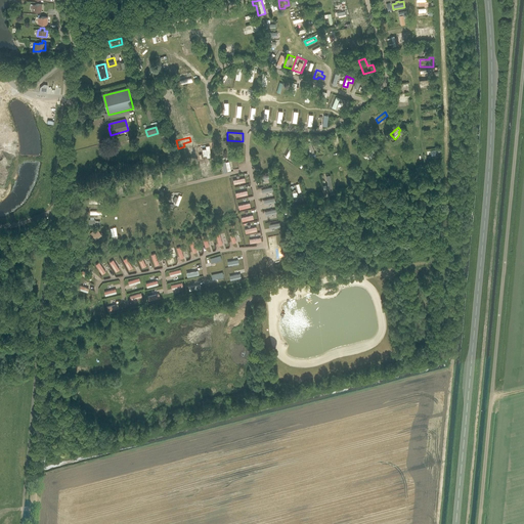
[(271,148),(272,144),(276,145),(277,142),(274,142),(274,138),(269,137),(267,148),(271,148)]
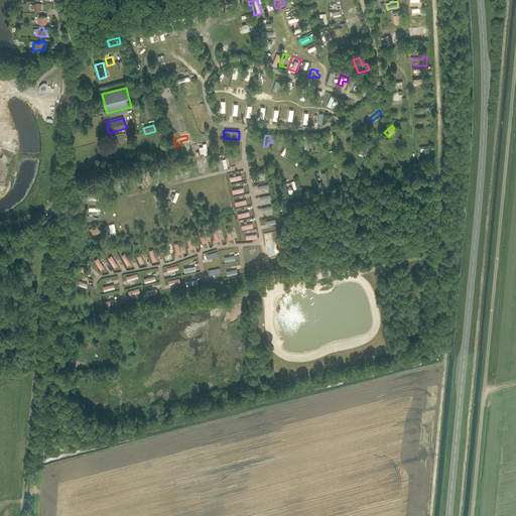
[(328,149),(336,146),(332,135),(324,138),(328,149)]
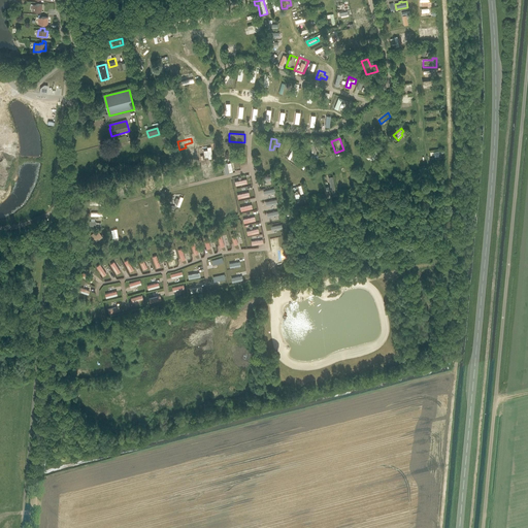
[(310,155),(317,152),(312,142),(306,145),(310,155)]
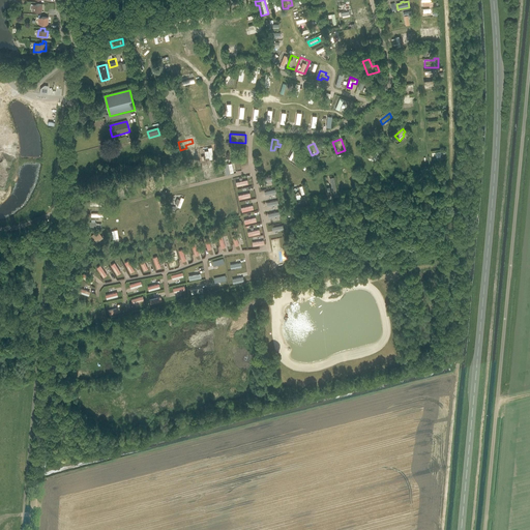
[(395,160),(401,158),(398,152),(395,153),(392,146),(386,149),(391,160),(394,158),(395,160)]
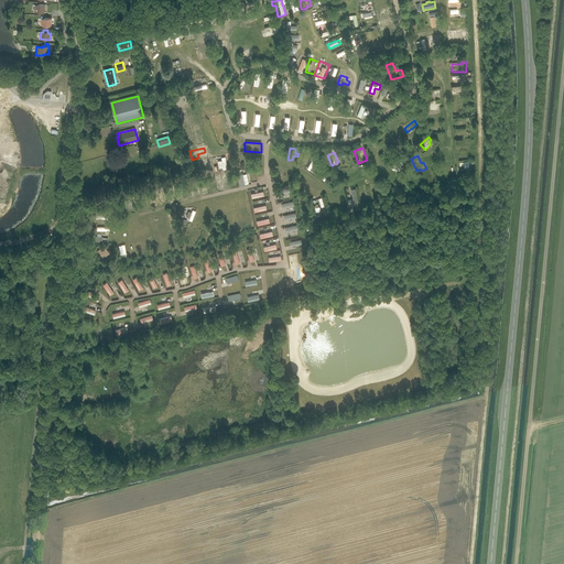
[(225,156),(220,158),(221,160),(217,161),(218,169),(226,167),(225,156)]
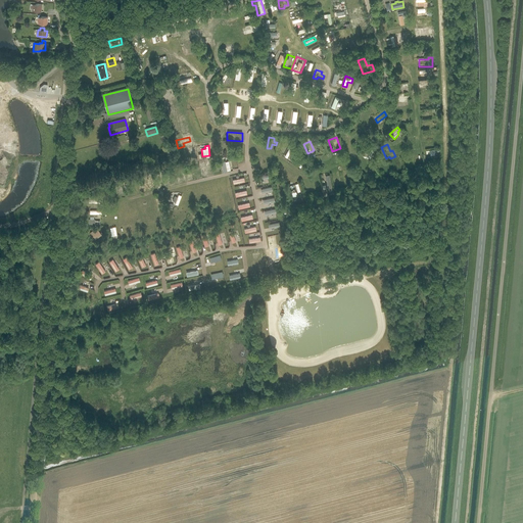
[(370,149),(363,154),(366,158),(373,153),(370,149)]
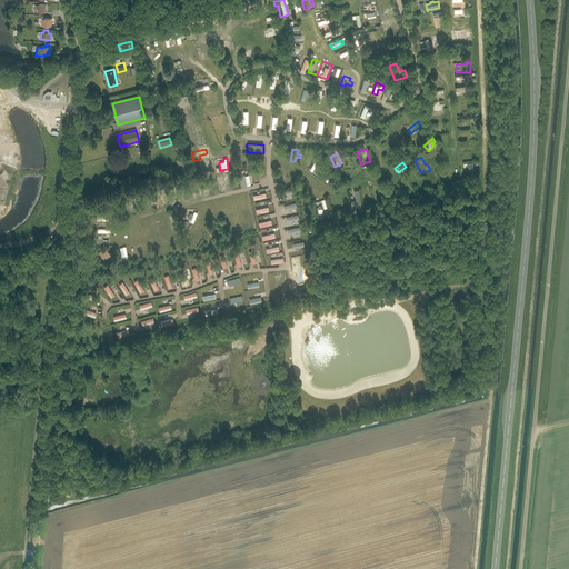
[(429,175),(432,187),(440,183),(437,172),(429,175)]
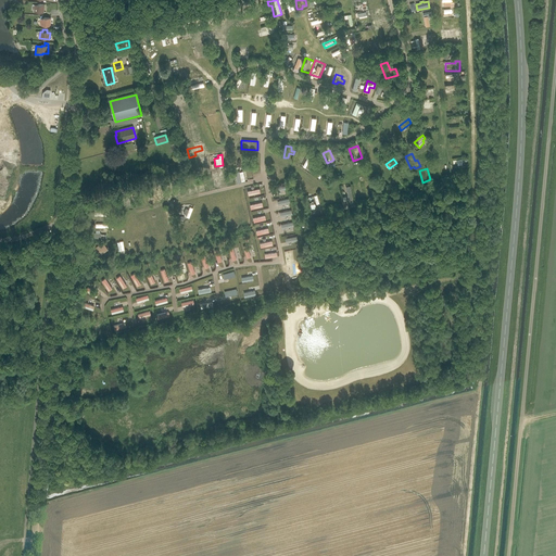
[(237,182),(245,181),(242,171),(235,173),(237,182)]
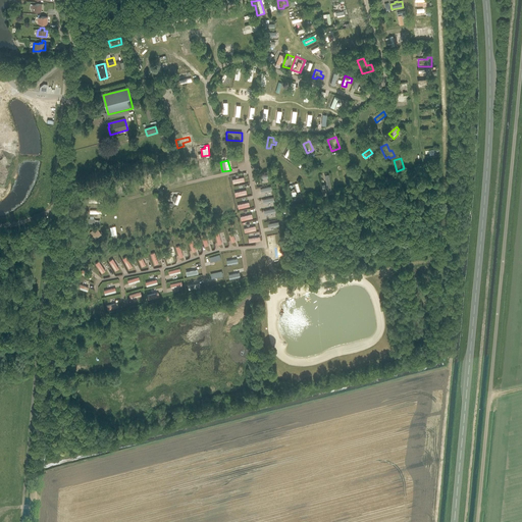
[(206,165),(200,167),(203,176),(206,175),(205,171),(208,171),(206,165)]
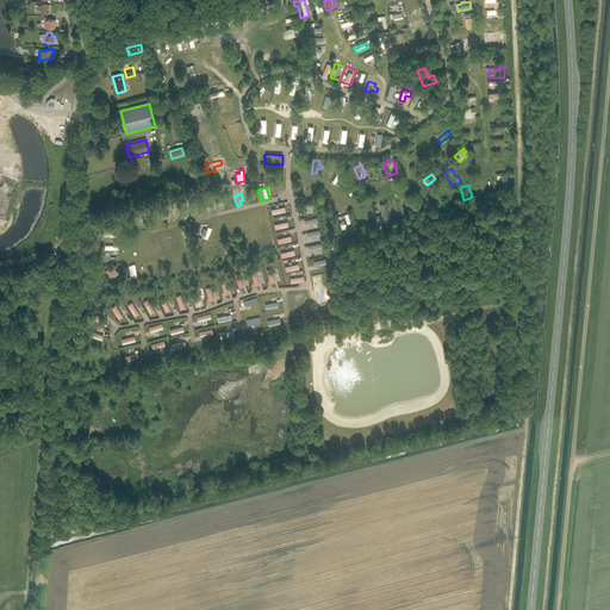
[(388,223),(385,204),(379,205),(383,224),(388,223)]
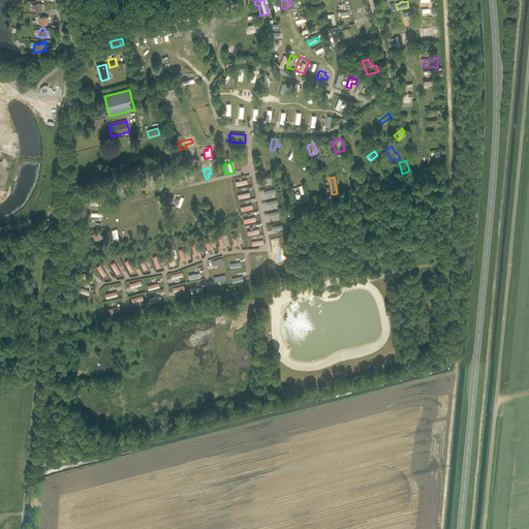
[(268,195),(268,198),(276,197),(276,189),(261,190),(262,196),(268,195)]
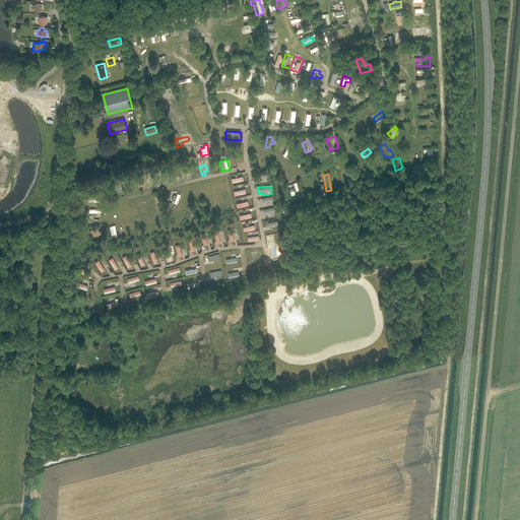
[(177,193),(177,195),(173,195),(172,202),(179,203),(180,194),(177,193)]
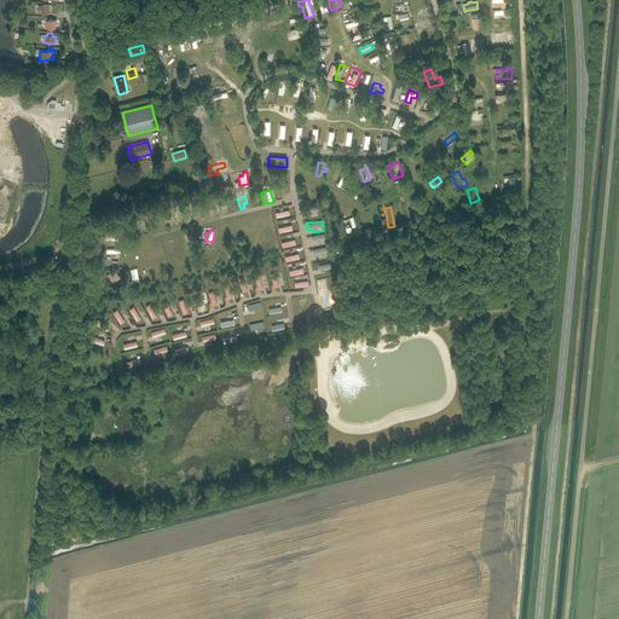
[(106,277),(113,285),(121,278),(117,272),(114,275),(113,272),(106,277)]
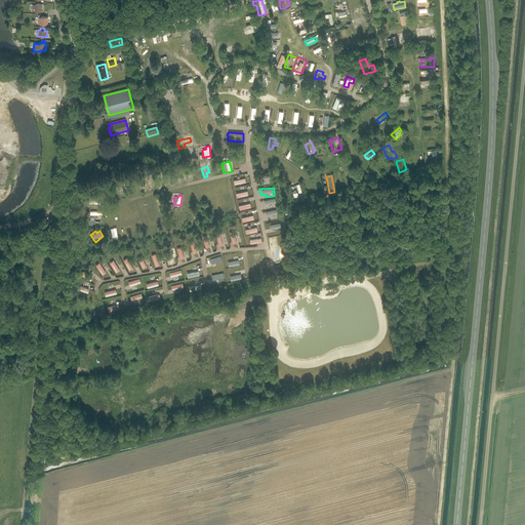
[(278,236),(269,237),(271,248),(275,248),(275,249),(279,248),(278,236)]
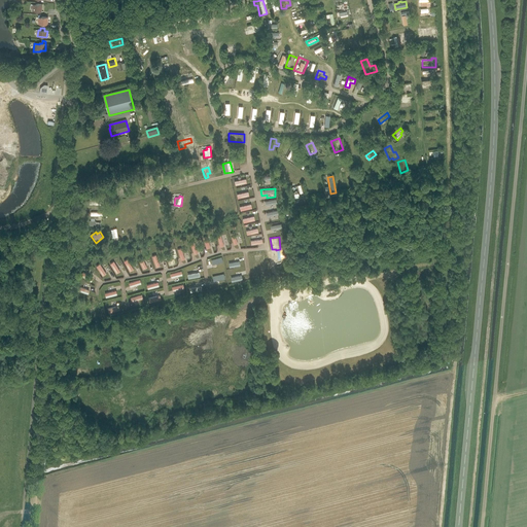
[(155,268),(160,266),(155,254),(151,255),(155,268)]
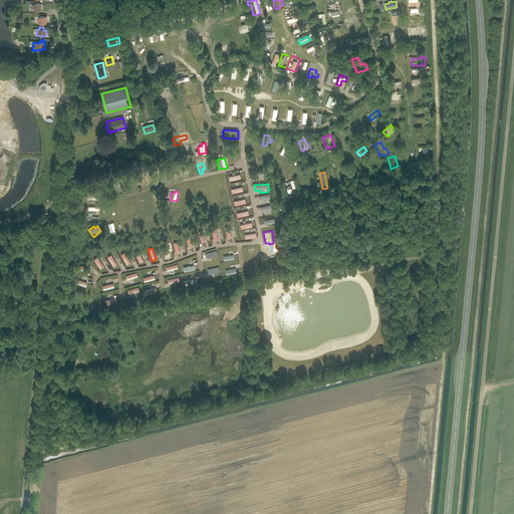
[(139,263),(144,261),(139,250),(135,252),(139,263)]
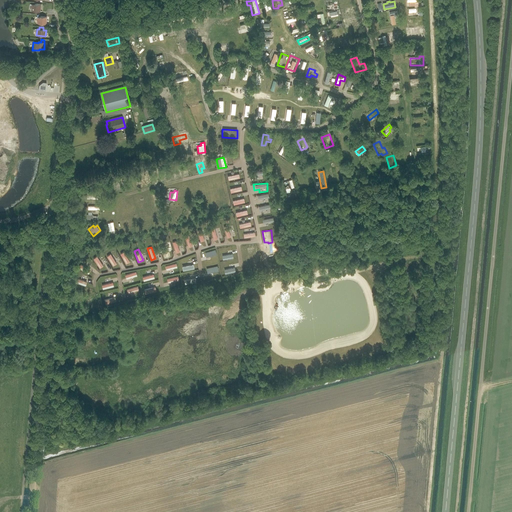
[(126,264),(129,261),(123,251),(119,254),(126,264)]
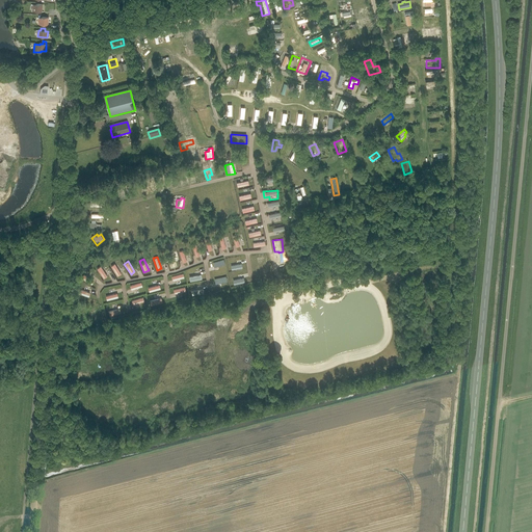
[(110,266),(116,276),(122,273),(115,263),(110,266)]
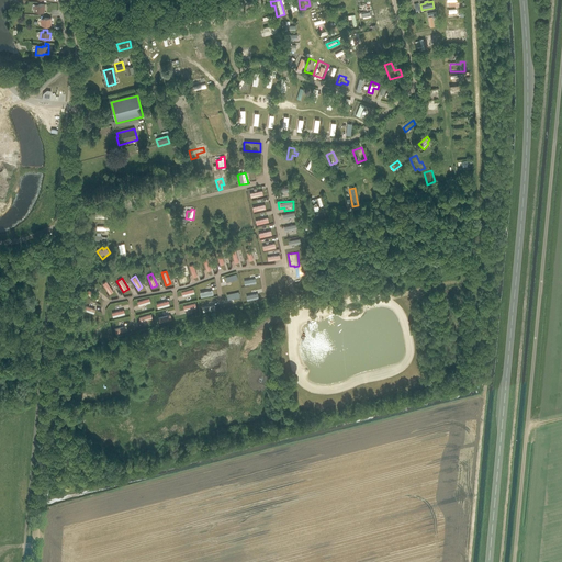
[(107,281),(102,283),(109,294),(113,291),(107,281)]
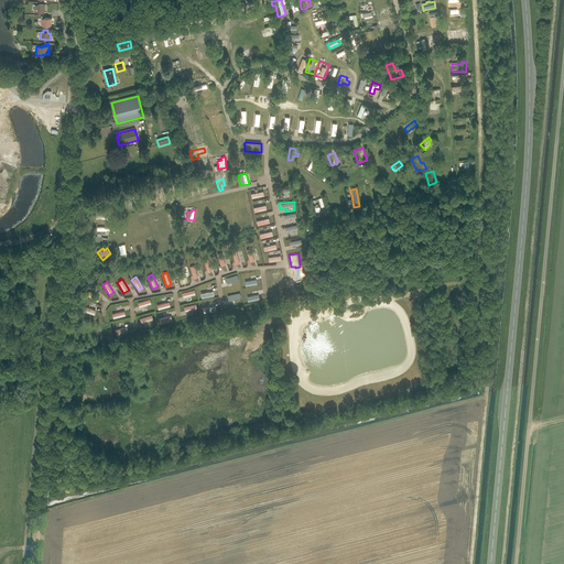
[(183,299),(195,294),(194,290),(181,293),(183,299)]
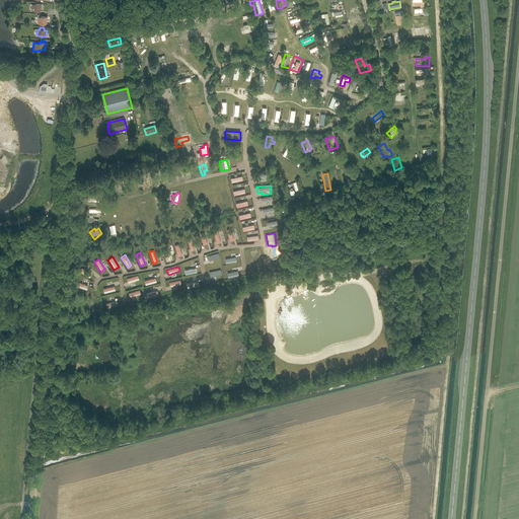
[(126,279),(127,283),(140,279),(138,275),(126,279)]
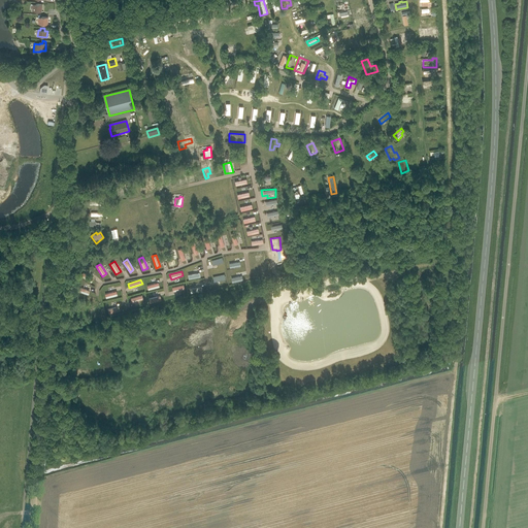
[(77,291),(89,295),(90,290),(79,286),(77,291)]
